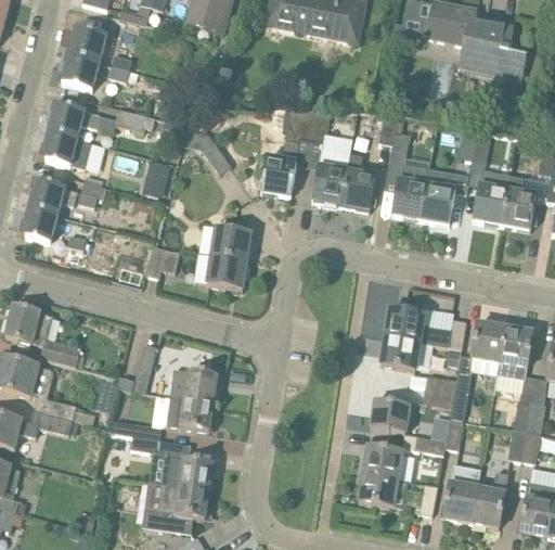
[(0,0),(0,21),(4,22),(10,0),(0,0)]
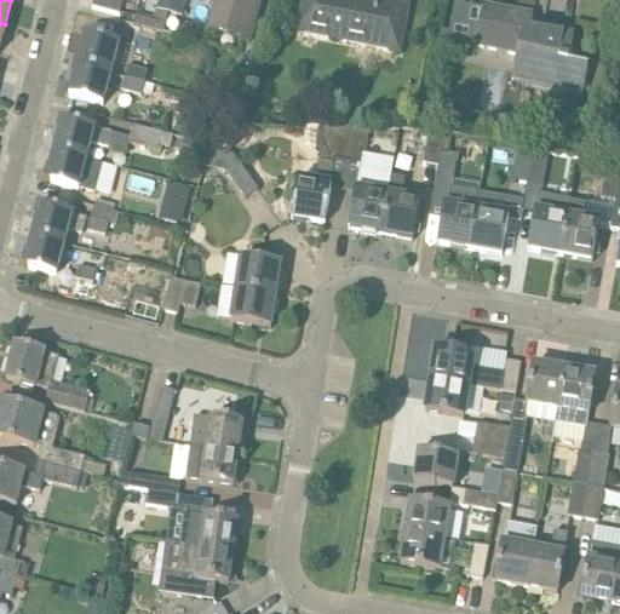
[(92,0),(92,4),(115,10),(118,0),(92,0)]
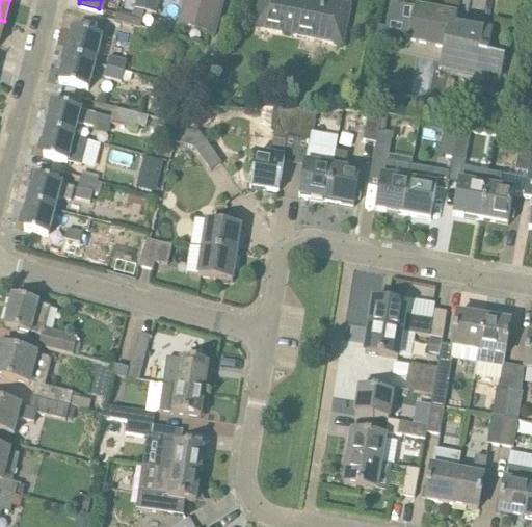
[(134,0),(133,5),(134,5),(144,8),(147,0),(134,0)]
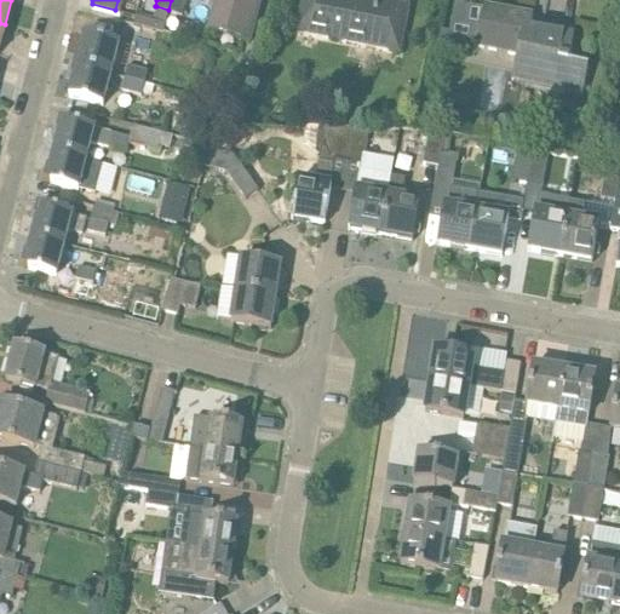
[(182,13),(184,0),(171,0),(168,10),(182,13)]
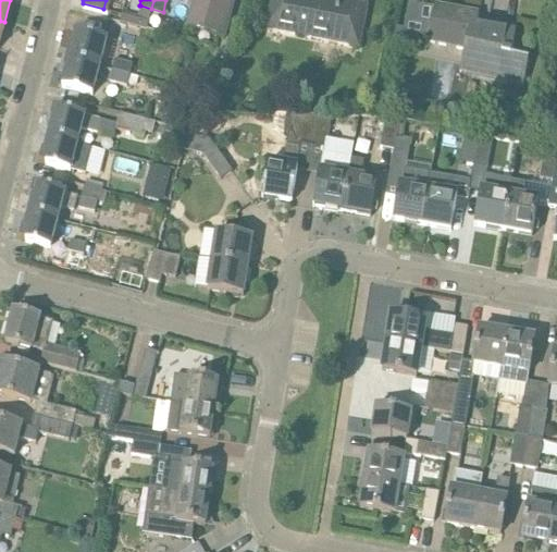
[(202,0),(193,0),(186,24),(222,35),(231,0),(202,0)]
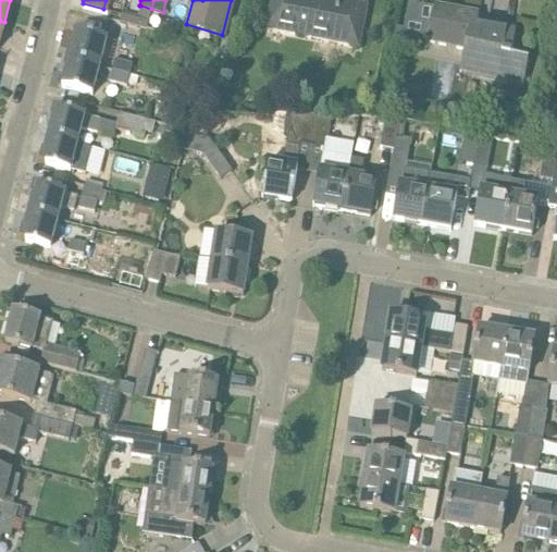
[(271,0),(267,26),(358,45),(366,2),(354,0),(271,0)]
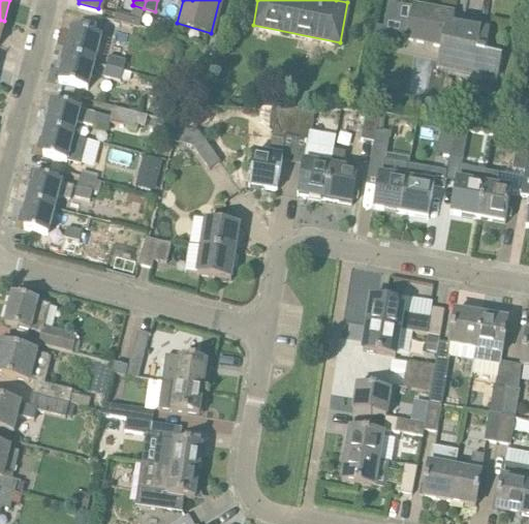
[(455,10),(413,1),(406,37),(440,43),(437,62),(497,74),(501,54),(486,51),(490,28),(453,20),(455,10)]
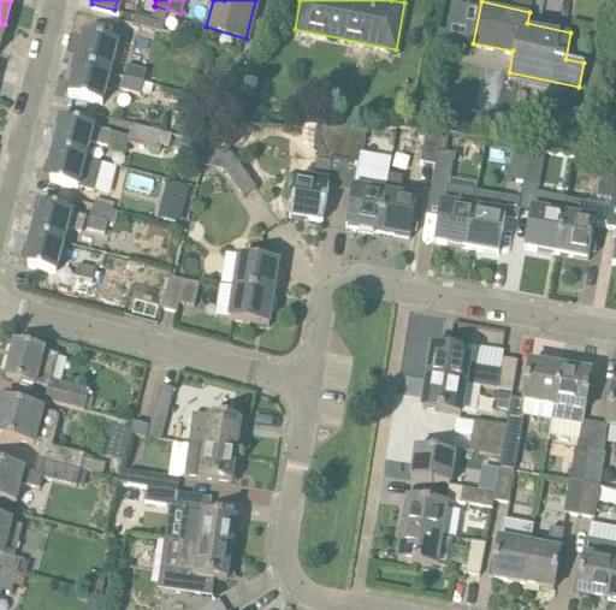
[(163,28),(167,10),(155,6),(153,16),(150,25),(163,28)]
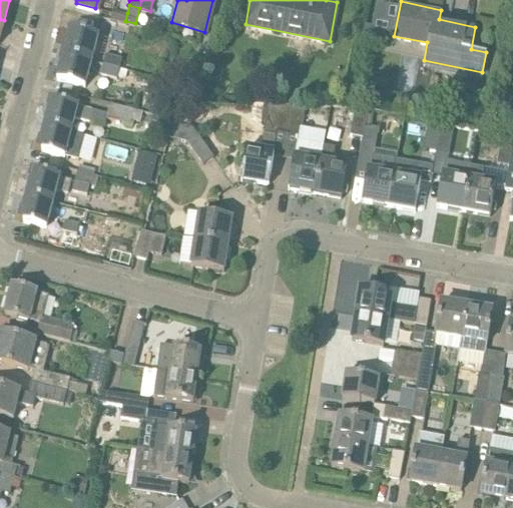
[(67,42),(64,51),(92,58),(99,33),(70,26),(66,42),(67,42)]
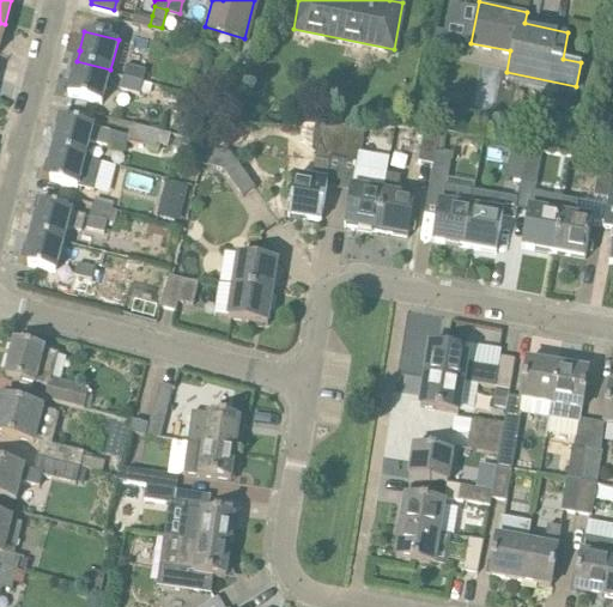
[(110,70),(77,61),(74,72),(73,72),(68,92),(102,101),(110,70)]
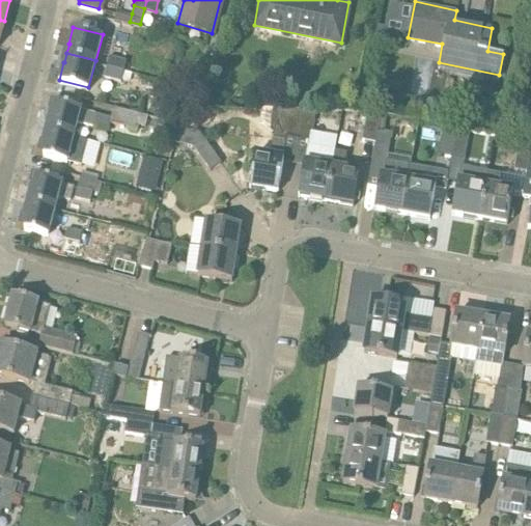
[(107,63),(123,68),(126,57),(109,53),(107,63)]
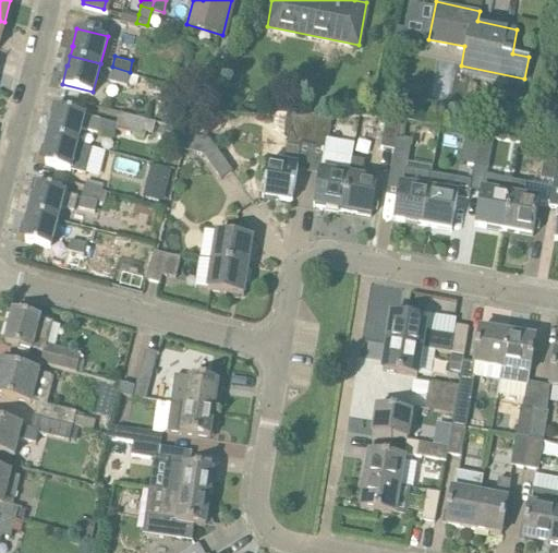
[(209,62),(194,128),(208,131),(223,64),(209,62)]
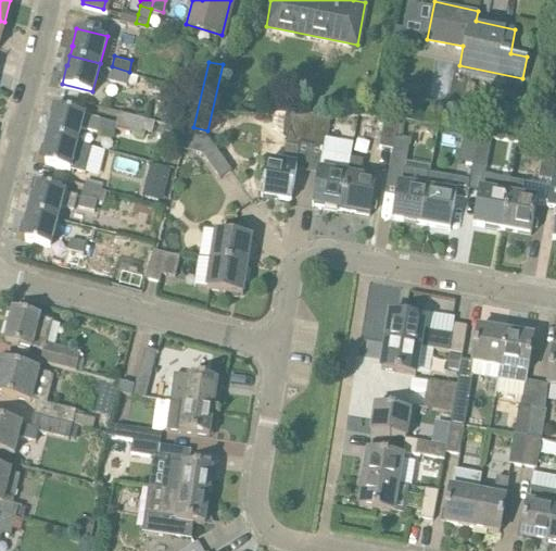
[(126,83),(129,72),(112,66),(109,78),(126,83)]
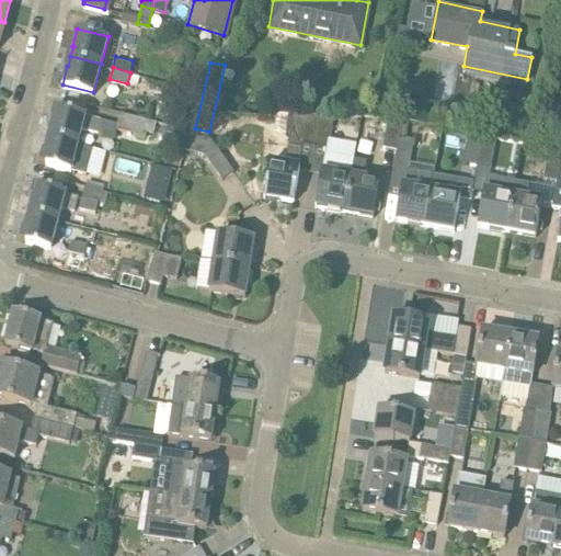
[(163,95),(165,88),(153,84),(151,92),(163,95)]
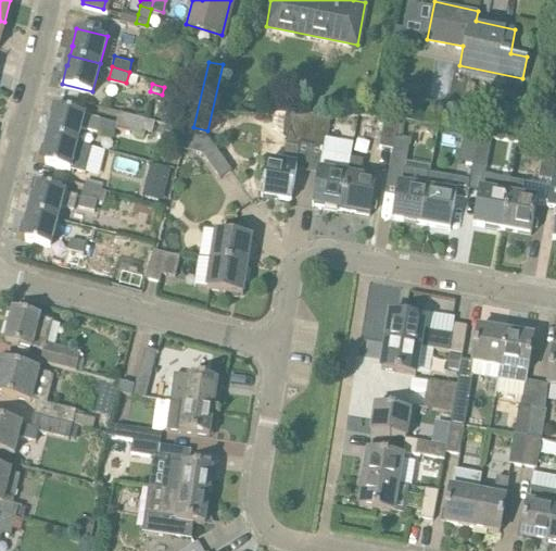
[(76,139),(79,125),(98,130),(98,128),(114,132),(115,126),(142,133),(144,127),(152,128),(154,117),(118,109),(116,120),(57,104),(55,105),(57,105),(54,114),(53,114),(49,133),(76,139)]
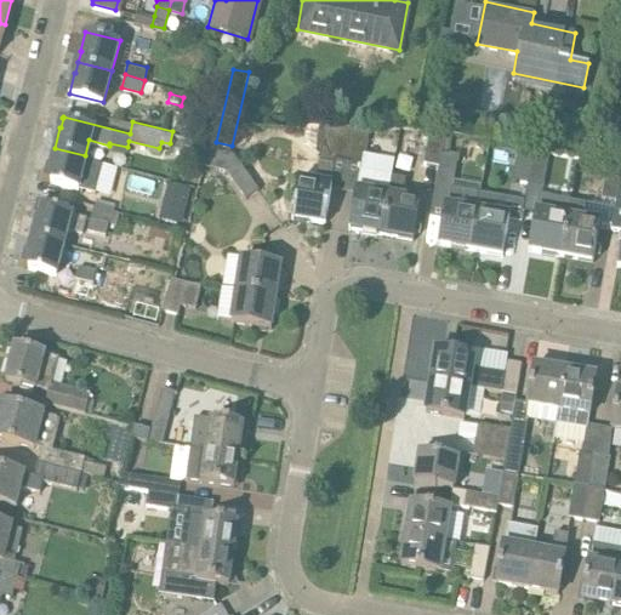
[(172,117),(170,125),(180,127),(182,119),(172,117)]
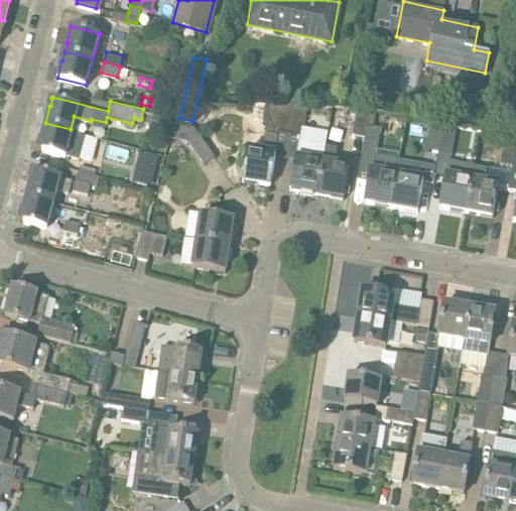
[(248,146),(242,179),(243,179),(244,178),(270,183),(276,151),(273,151),(277,130),(291,133),(297,103),(254,101),(252,114),(267,117),(261,148),(248,146)]
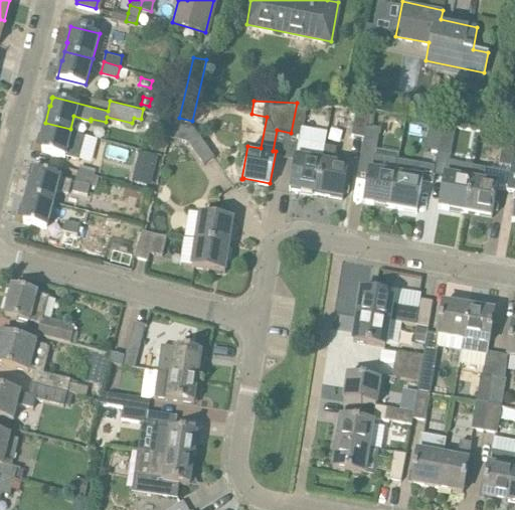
[(306,103),(297,103),(291,133),(301,134),(306,103)]
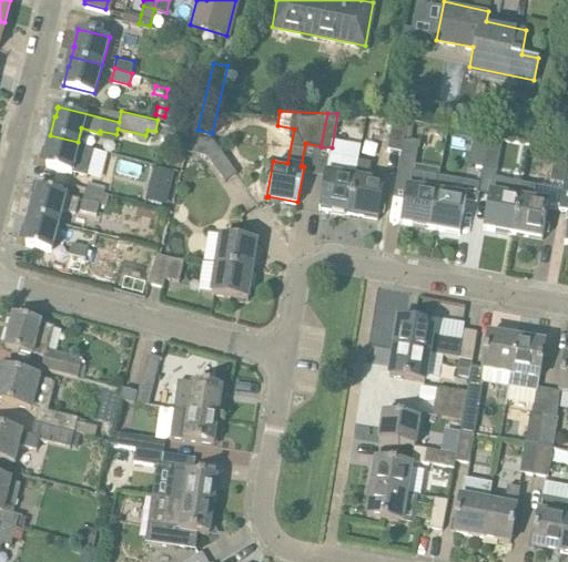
[(387,146),(402,149),(403,139),(406,139),(411,120),(393,116),(387,146)]
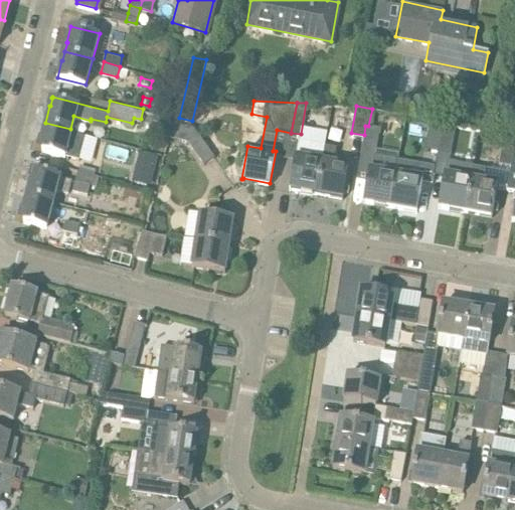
[(166,134),(187,140),(203,162),(214,154),(192,125),(170,119),(166,134)]
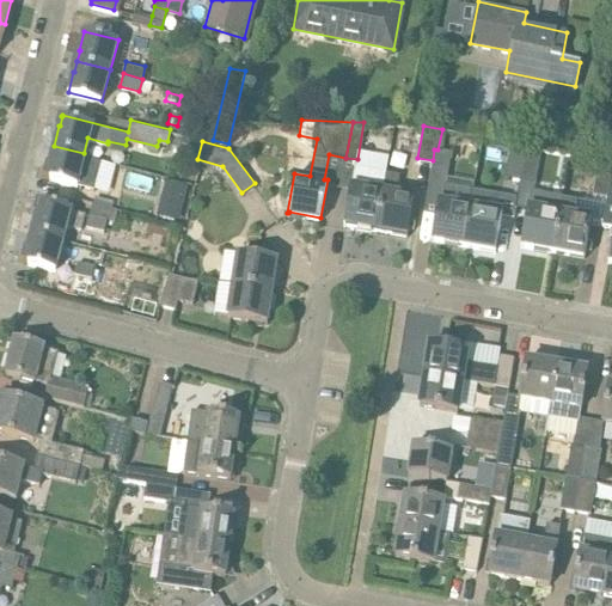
[(520,178),(526,146),(510,142),(505,175),(520,178)]
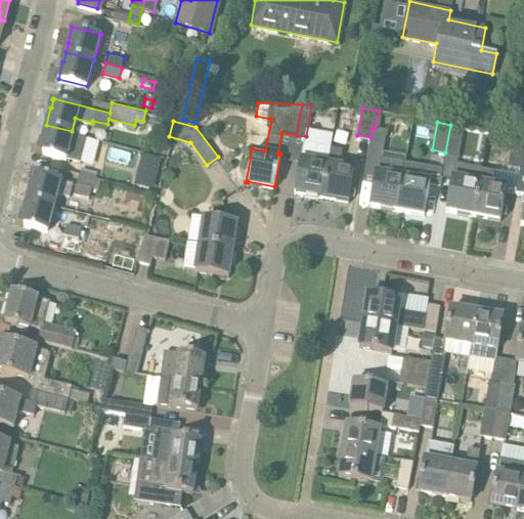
[(64,158),(64,156),(80,160),(86,136),(71,133),(72,131),(46,125),(42,141),(43,141),(41,149),(40,149),(39,150),(64,158)]
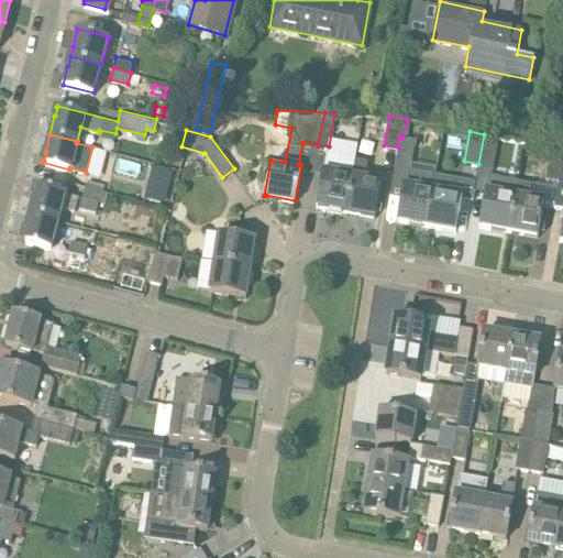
[(484,134),(478,164),(492,166),(497,137),(484,134)]
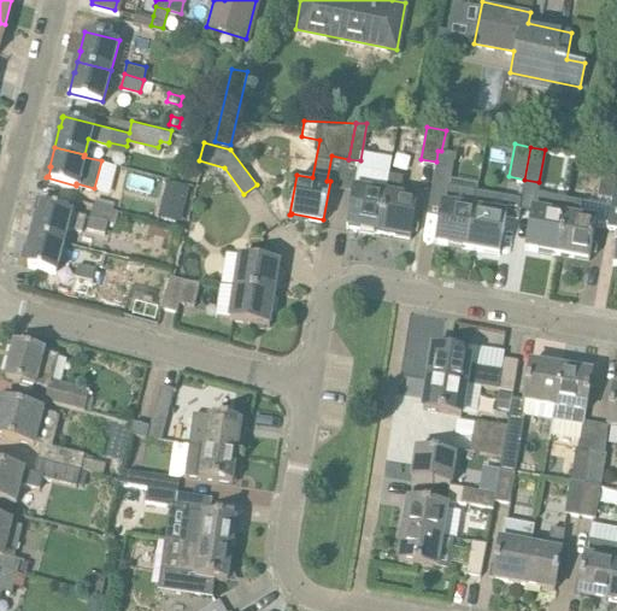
[(441,151),(438,151),(436,162),(432,188),(447,192),(448,183),(454,153),(441,151)]
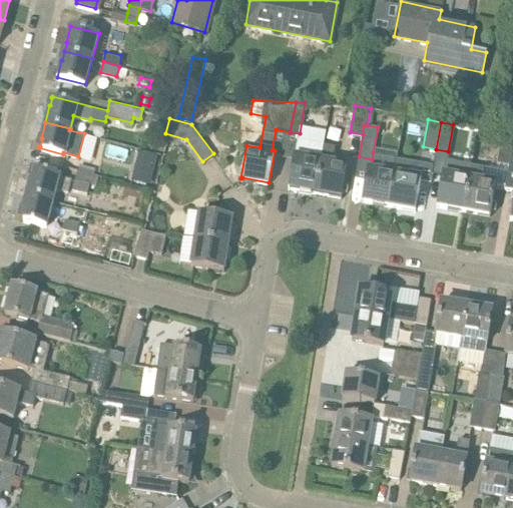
[(510,163),(512,145),(512,135),(501,134),(496,161),(497,161),(510,163)]
